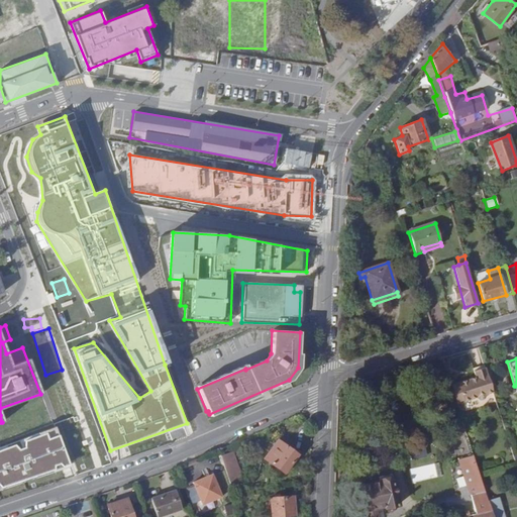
[(494,392),(487,368),(475,371),(477,377),(477,379),(472,380),(471,379),(457,383),(463,401),(477,397),(480,399),(485,398),(487,394),(494,392)]
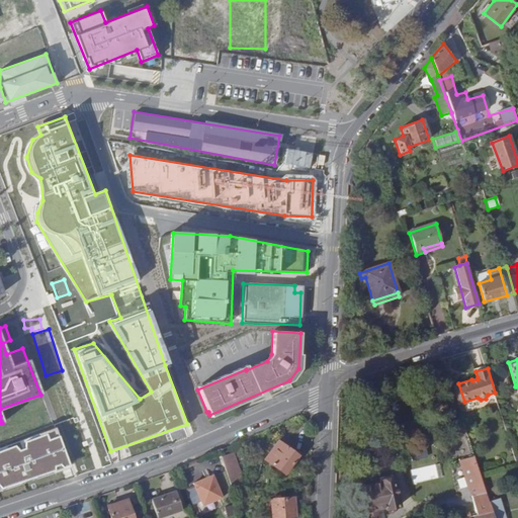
[(64,376),(49,381),(52,390),(67,384),(64,376)]
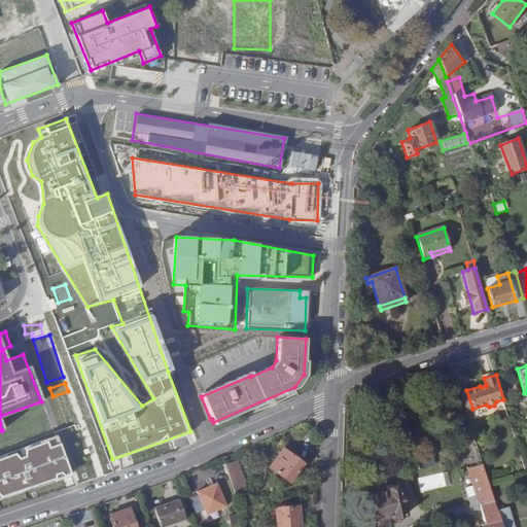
[(466,390),(460,392),(465,411),(472,409),(466,390)]
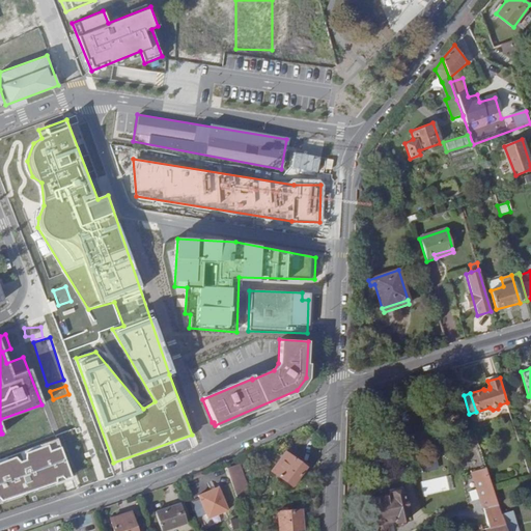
[(0,457),(0,503),(72,479),(57,438),(0,457)]
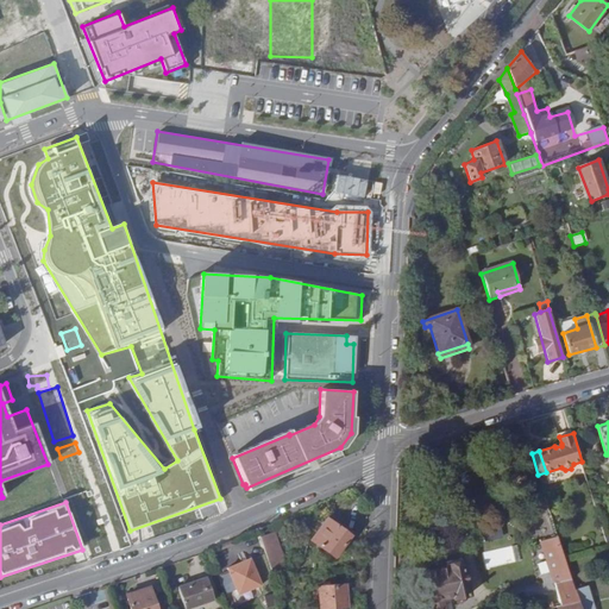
[(312,540),(336,556),(351,534),(327,519),(312,540)]
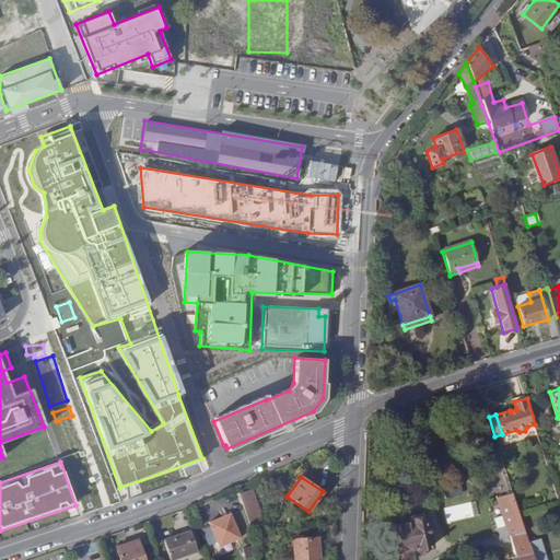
[(252,491),(240,496),(253,529),(266,528),(252,491)]
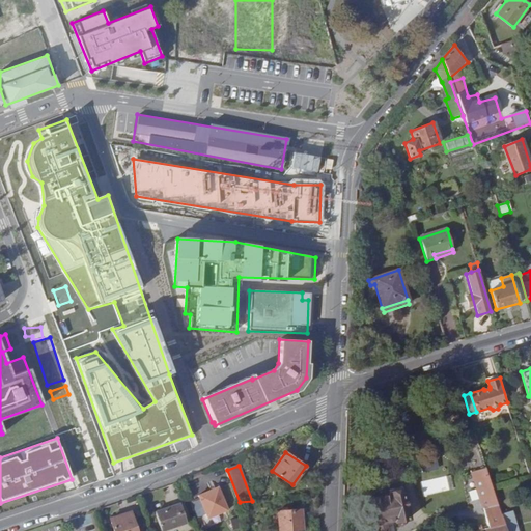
[(486,529),(504,526),(501,514),(492,485),(486,467),(472,472),(483,508),(486,529)]
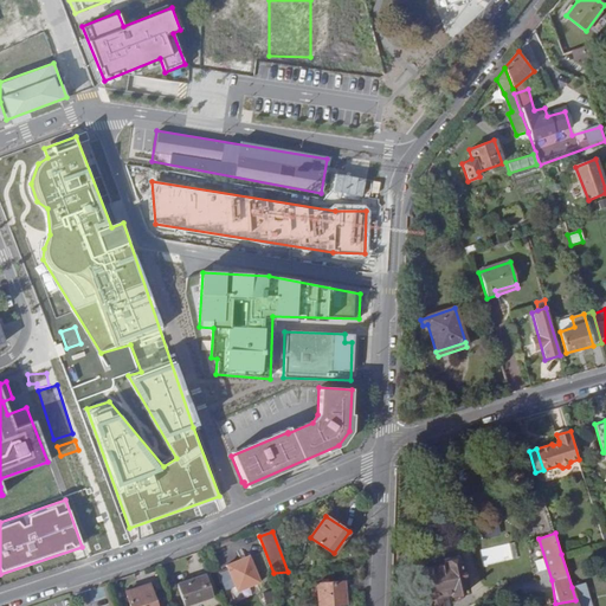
[(479,549),(482,566),(516,559),(513,543),(479,549)]
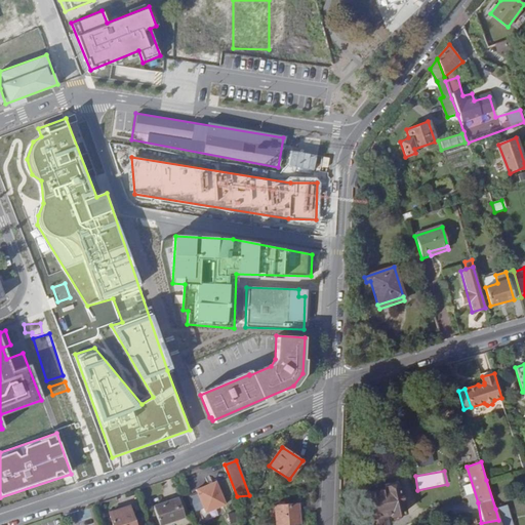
[(396,480),(384,483),(385,487),(384,487),(385,489),(364,493),(370,518),(371,518),(372,524),(384,524),(381,517),(388,515),(387,513),(391,512),(391,514),(404,511),(398,484),(397,484),(396,480)]
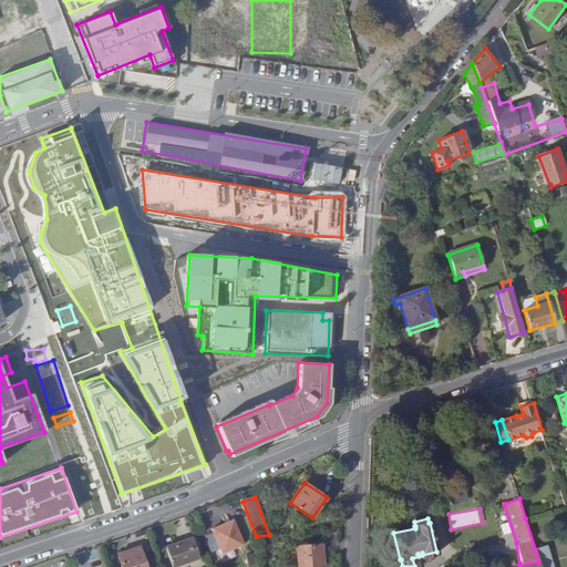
[(213,531),(219,548),(222,553),(243,545),(232,521),(212,528),(213,531)]
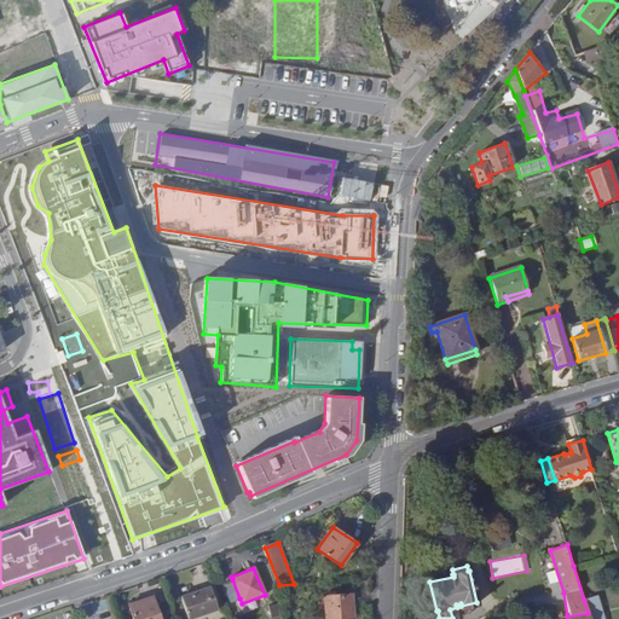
[(230,602),(239,599),(232,579),(223,584),(230,602)]
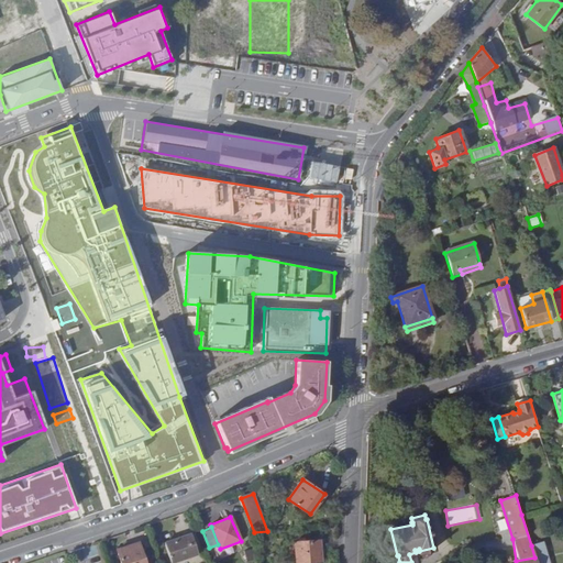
[(164,543),(170,562),(172,562),(198,554),(191,533),(164,543)]
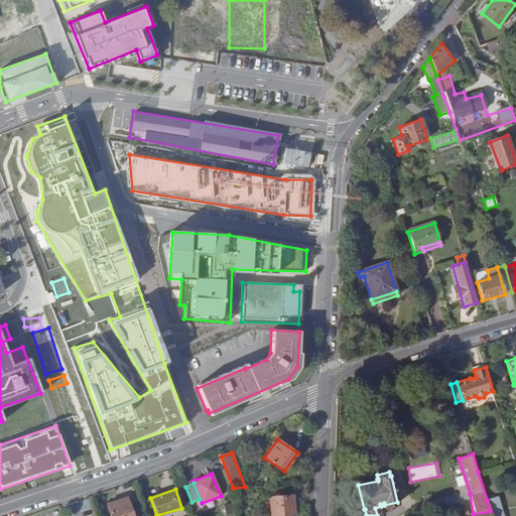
[(270,496),(271,515),(294,514),(292,494),(270,496)]
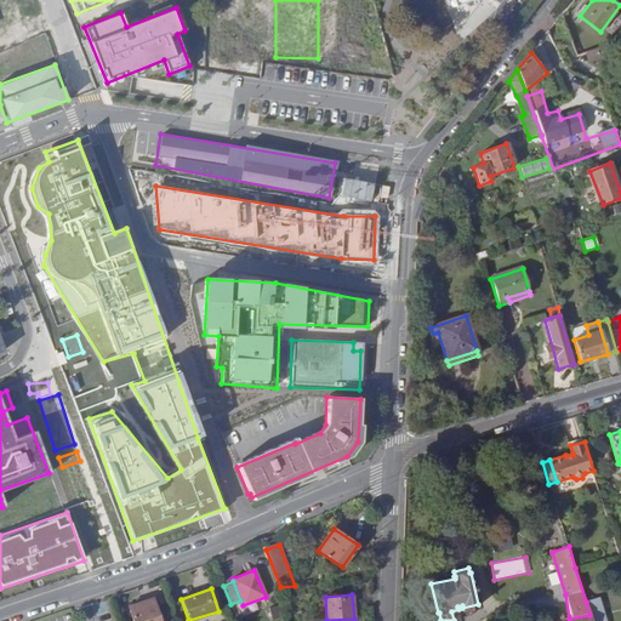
[(590,615),(592,620),(605,620),(598,597),(586,602),(590,615)]
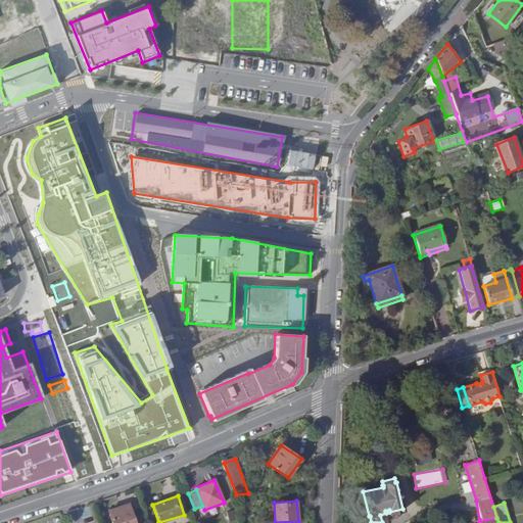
[(108,512),(112,522),(135,522),(129,505),(108,512)]
